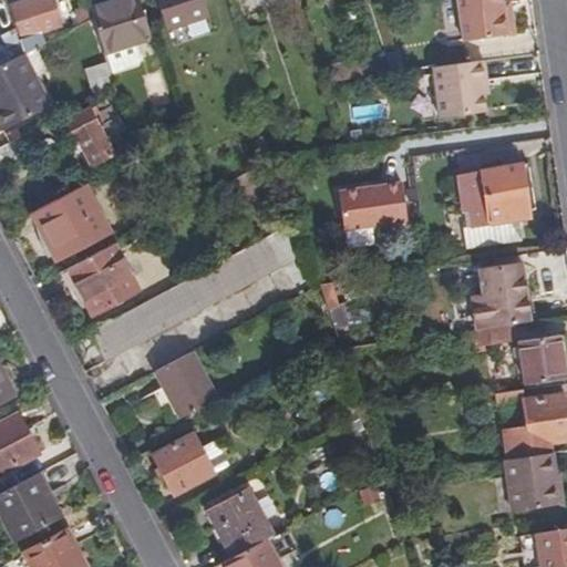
[(23,55),(30,52),(43,45),(41,33),(61,27),(52,0),(32,0),(12,7),(22,37),(19,39),(23,55)]
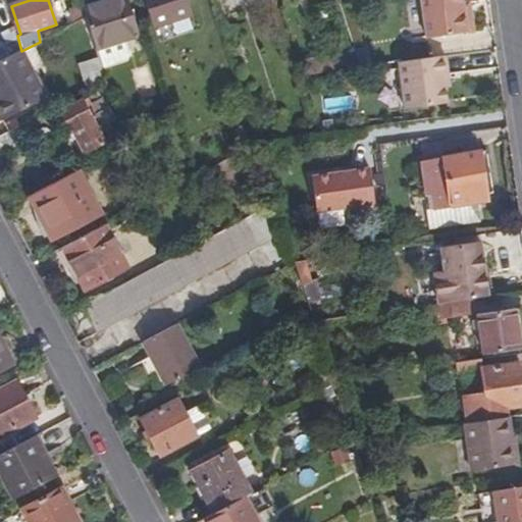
[(84,10),(81,0),(72,0),(70,1),(76,22),(87,17),(84,10)]
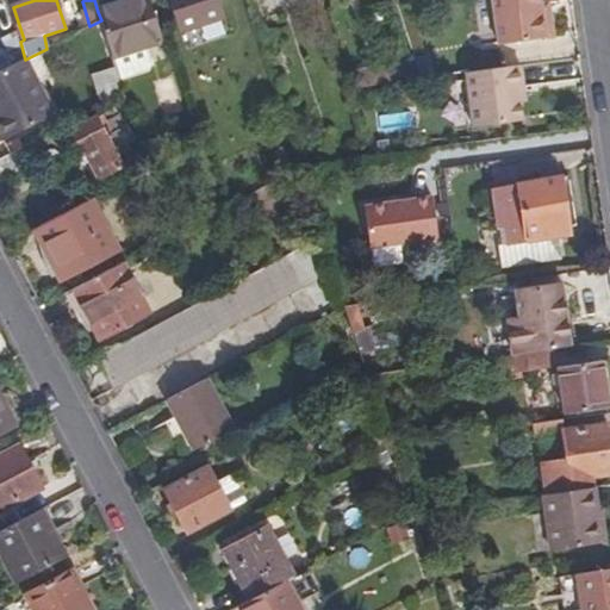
[(136,0),(98,12),(101,20),(122,80),(149,72),(153,64),(147,48),(163,42),(149,0),(136,0)]
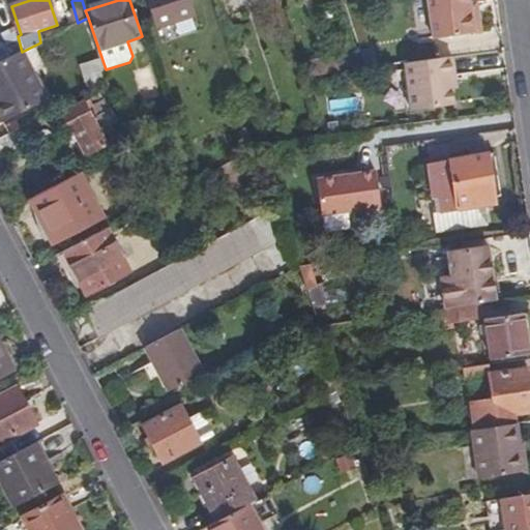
[(190,0),(146,0),(156,28),(196,15),(190,0)]
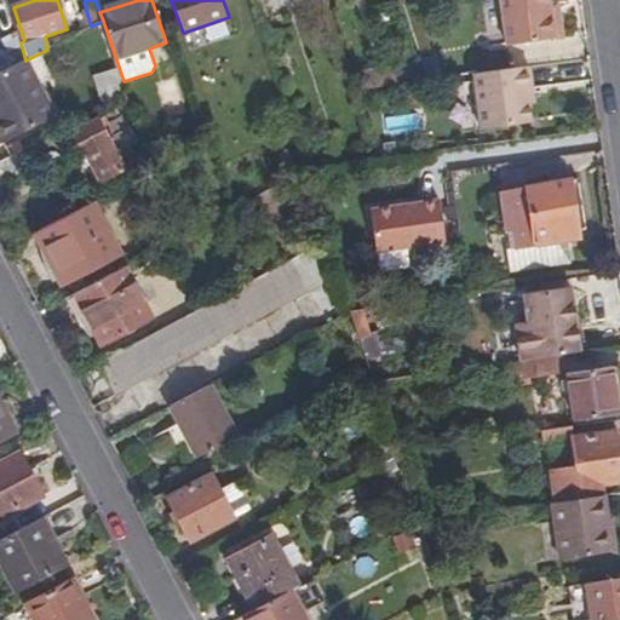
[(555,38),(550,0),(500,0),(506,42),(555,38)]
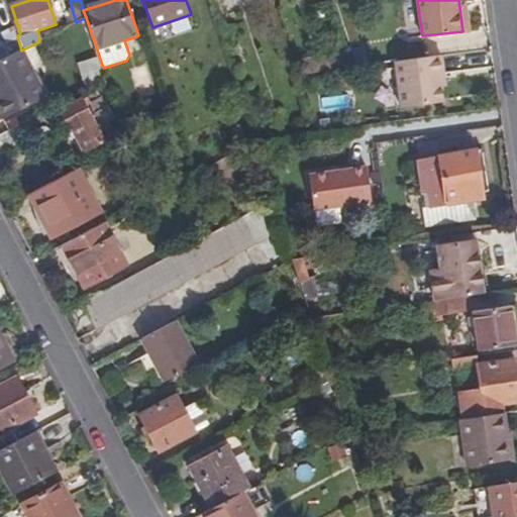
[(67,26),(87,89),(106,79),(103,68),(86,17),(76,22),(67,26)]
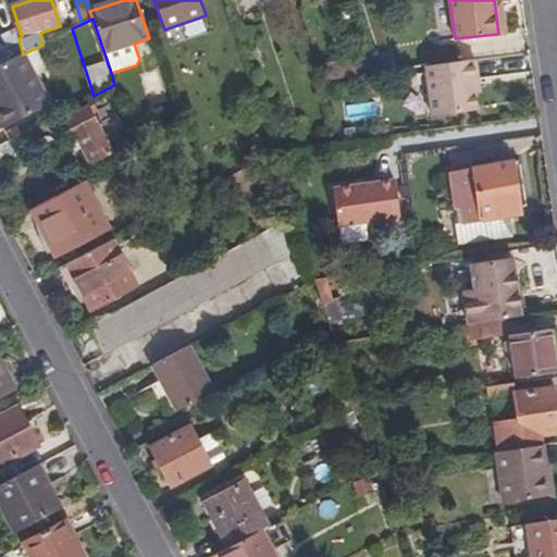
[(19,38),(15,29),(5,33),(13,60),(23,54),(19,38)]
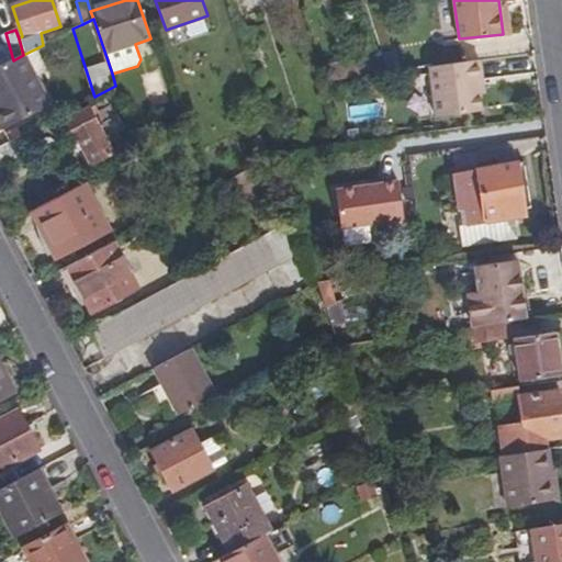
[(0,122),(3,127),(49,104),(34,75),(40,70),(30,52),(23,55),(13,60),(0,67),(0,122)]
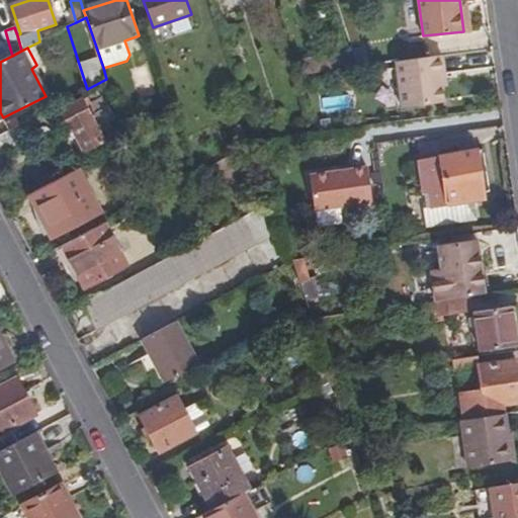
[(355,52),(361,66),(376,64),(374,48),(355,50),(355,52)]
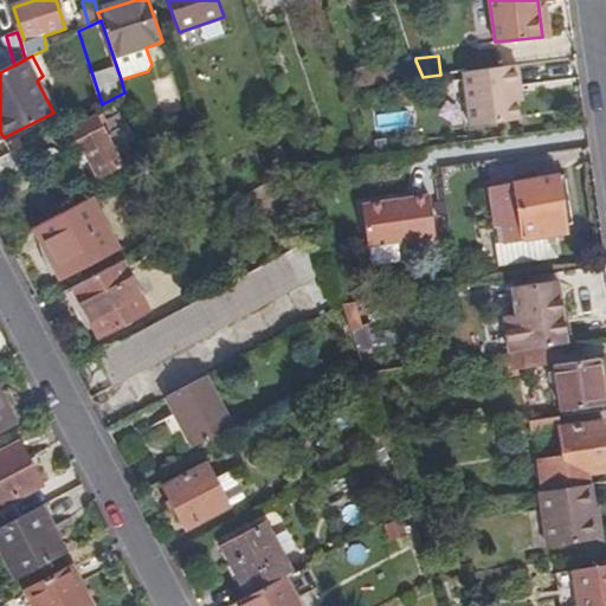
[(359,86),(423,77),(416,60),(360,68),(359,86)]
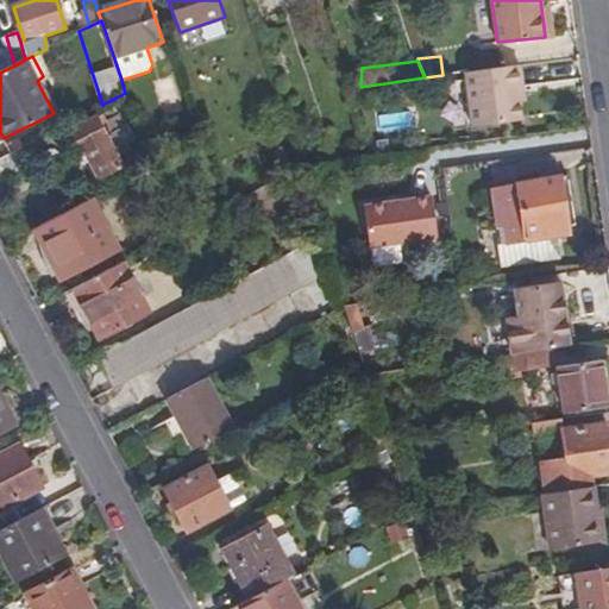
[(522,90),(518,63),(464,71),(472,127),(521,120),(518,90),(522,90)]
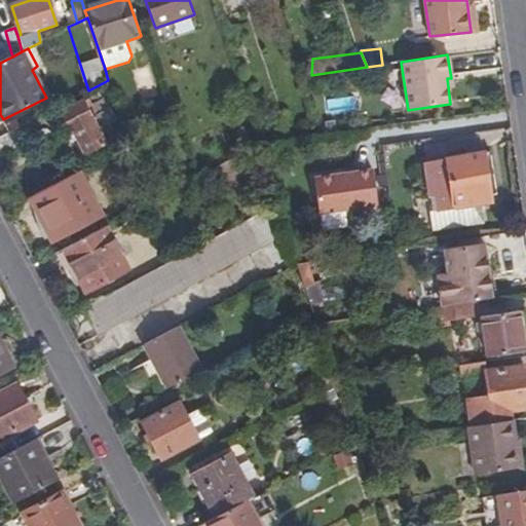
[(328,111),(355,104),(351,87),(324,96),(328,111)]
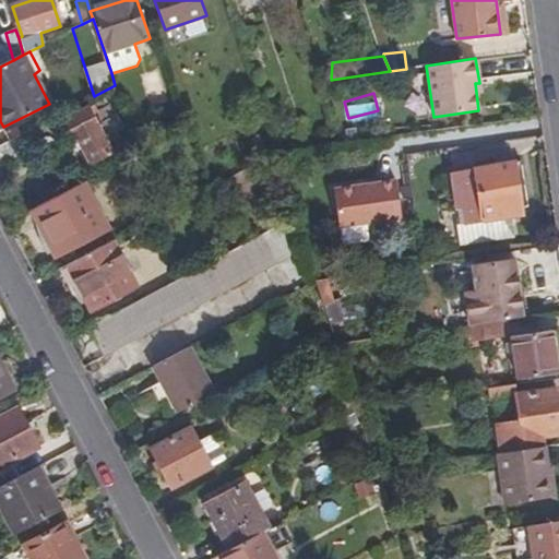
[(97,123),(90,107),(62,120),(71,139),(81,135),(92,162),(126,146),(118,132),(125,128),(117,114),(97,123)]
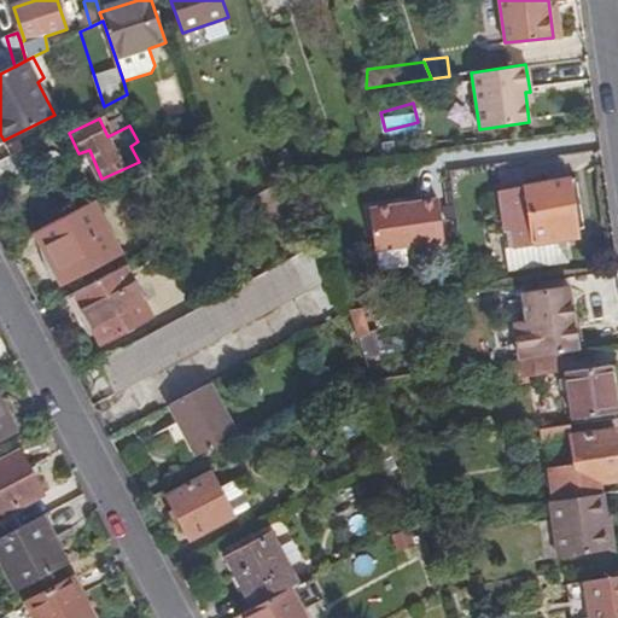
[(22,150),(0,159),(0,176),(29,162),(22,150)]
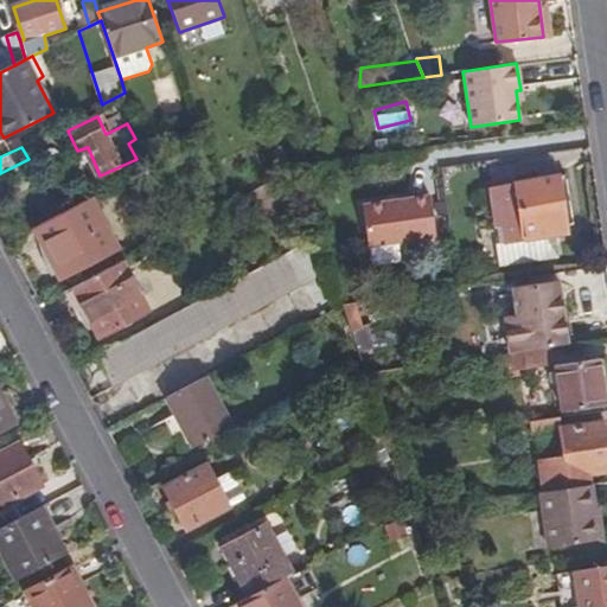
[(555,235),(569,232),(561,178),(517,184),(517,185),(489,190),(493,227),(502,225),(504,243),(496,244),(500,267),(558,259),(555,235)]
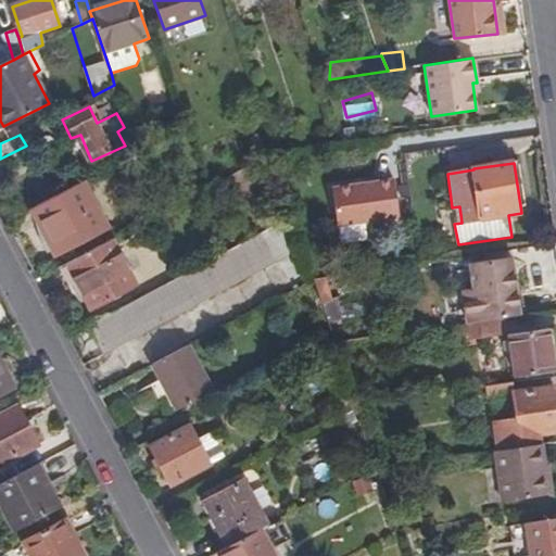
[(338,226),(399,217),(393,179),(331,188),(338,226)]
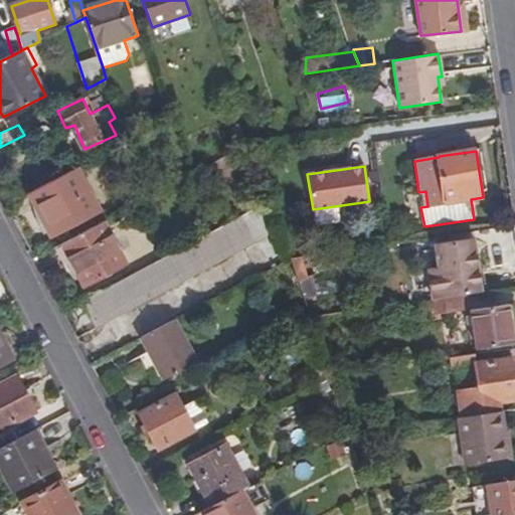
[(76,168),(33,191),(44,212),(40,215),(50,234),(99,208),(76,168)]
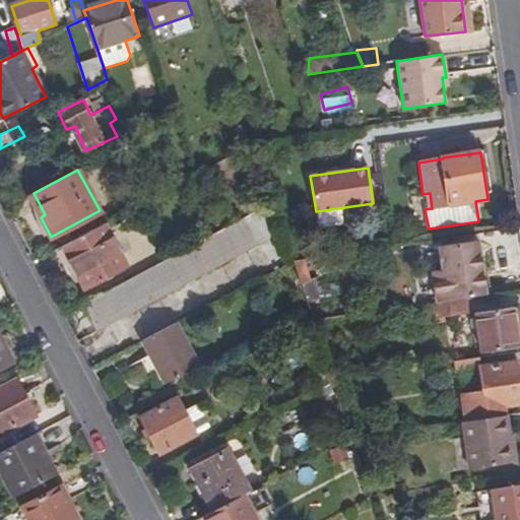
[(248,209),(259,203),(252,188),(240,194),(248,209)]
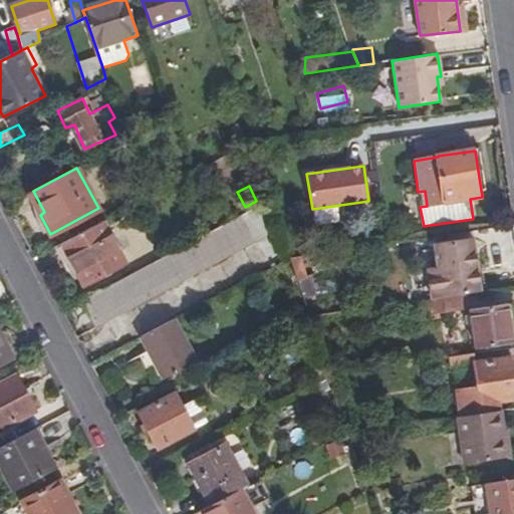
[(241,214),(80,300),(94,327),(254,242),(241,214)]
